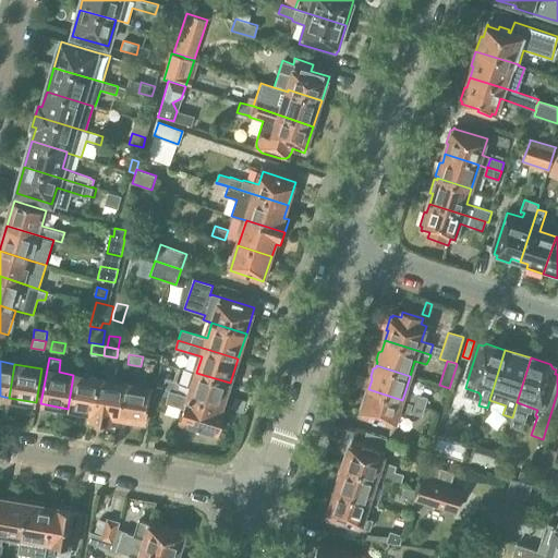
[(190,397),(222,407),(230,383),(196,373),(192,387),(190,397)]
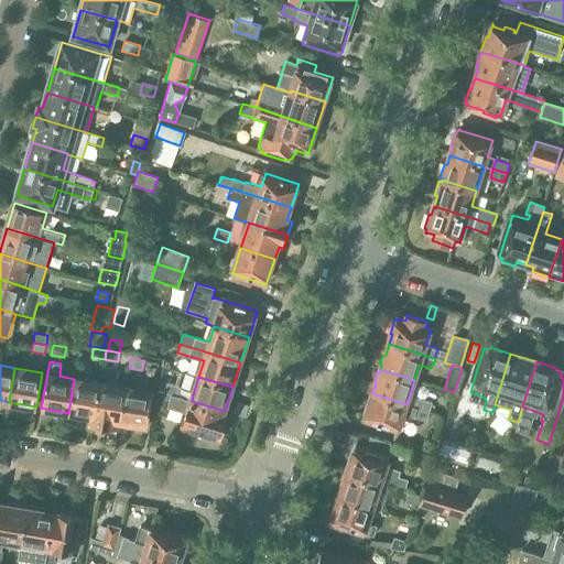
[(100,383),(74,379),(68,413),(91,416),(94,418),(100,383)]
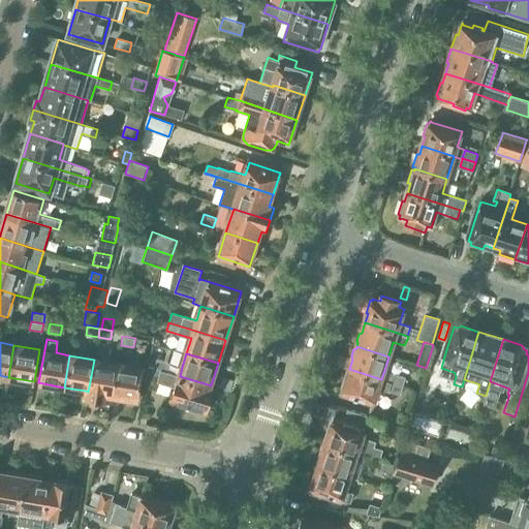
[(157,359),(154,368),(166,372),(169,363),(157,359)]
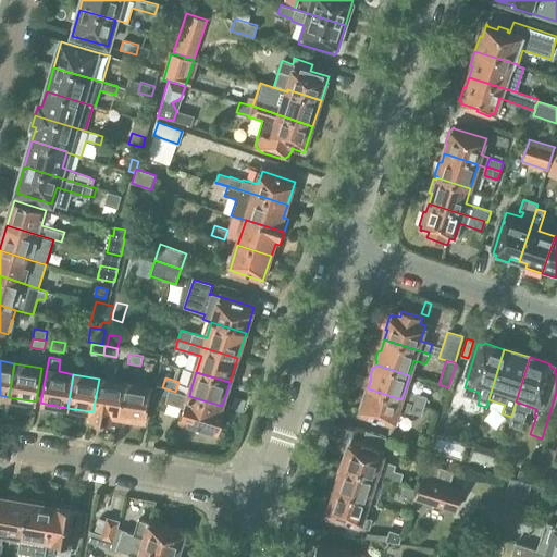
[(121,425),(122,417),(119,417),(125,383),(99,379),(93,412),(90,411),(88,419),(121,425)]
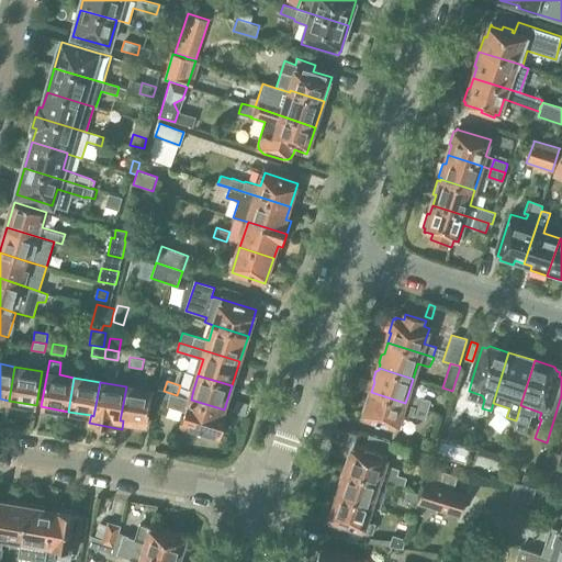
[(154,391),(126,386),(120,420),(123,420),(147,425),(154,391)]
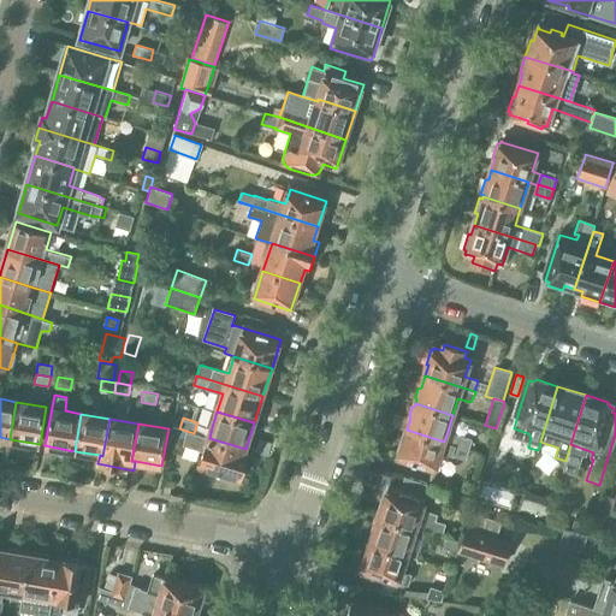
[(194,433),(179,428),(172,426),(169,448),(182,451),(183,444),(205,451),(200,467),(242,480),(252,450),(246,449),(209,438),(194,433)]
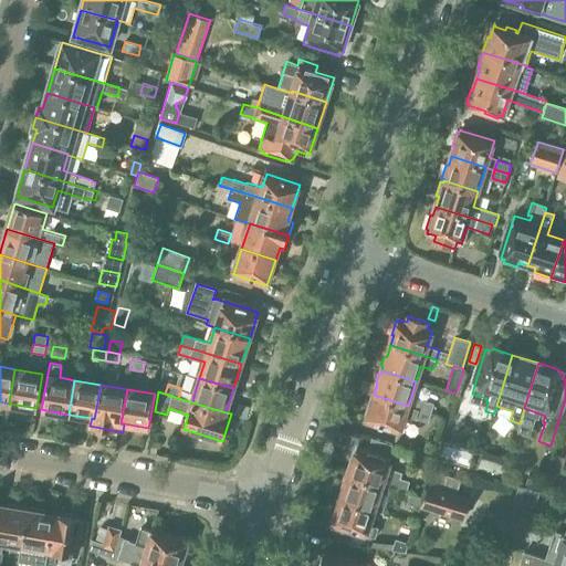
[(367,407),(365,415),(366,418),(366,421),(399,431),(405,416),(428,423),(431,413),(418,409),(408,406),(374,395),(370,406),(367,407)]
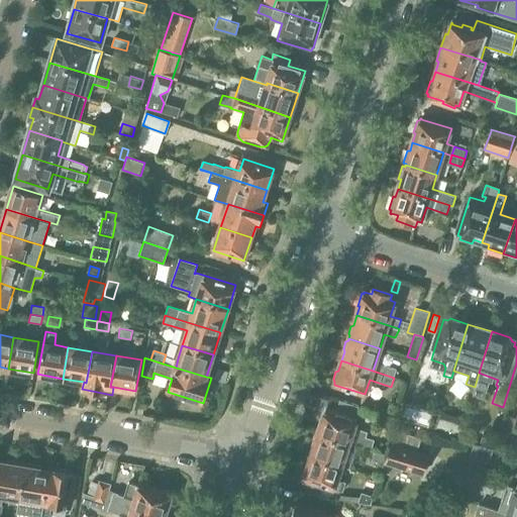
[(385,365),(382,374),(394,378),(397,369),(386,366),(385,365)]
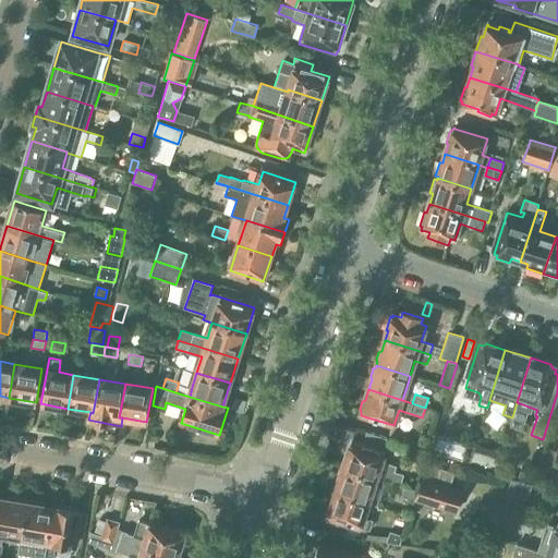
[(351,441),(343,468),(376,478),(376,477),(386,481),(400,485),(404,474),(395,472),(397,465),(383,461),(389,440),(363,433),(360,444),(351,441)]
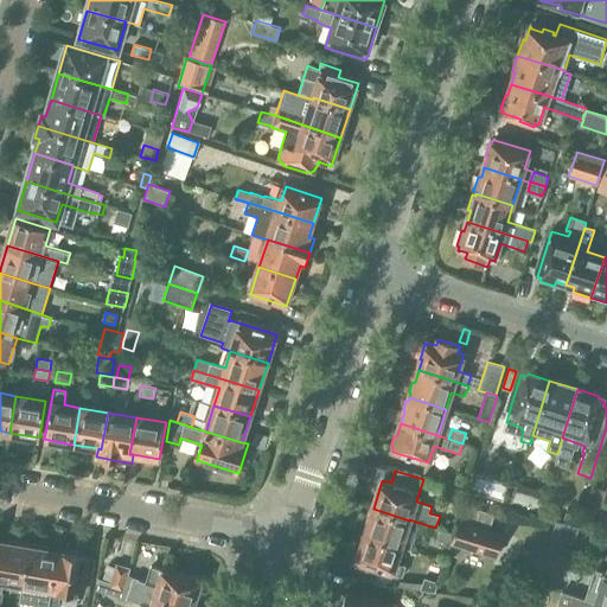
[(475,474),(471,492),(502,502),(508,485),(475,474)]
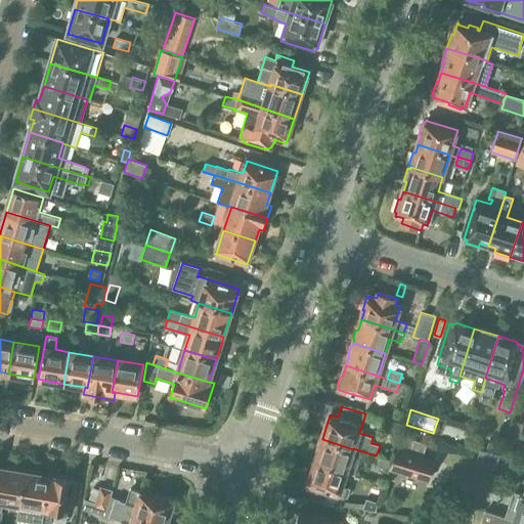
[(400,435),(404,425),(384,419),(381,430),(399,436),(400,437),(400,435)]
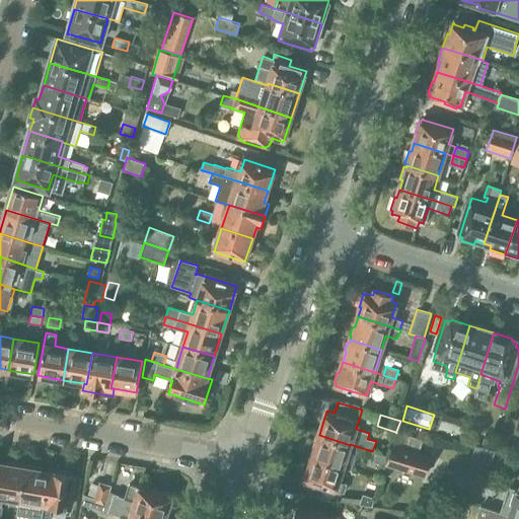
[(448,415),(443,434),(460,439),(465,420),(448,415)]
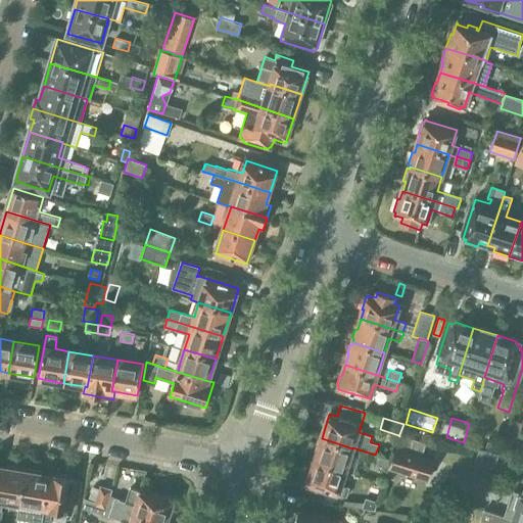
[(399,434),(399,436),(398,435),(388,469),(428,481),(434,459),(422,455),(425,442),(399,434)]
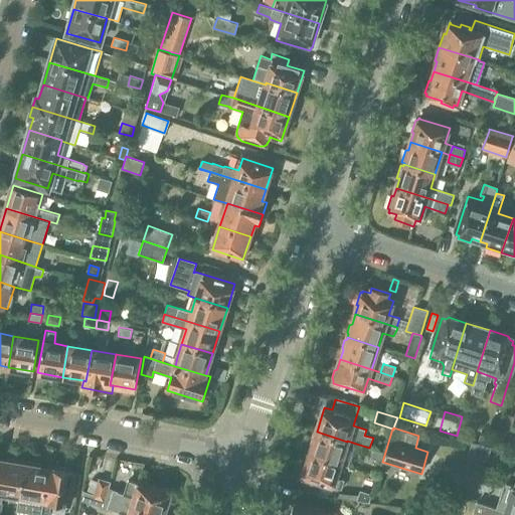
[(482,427),(482,430),(478,442),(491,447),(494,437),(495,432),(482,427)]
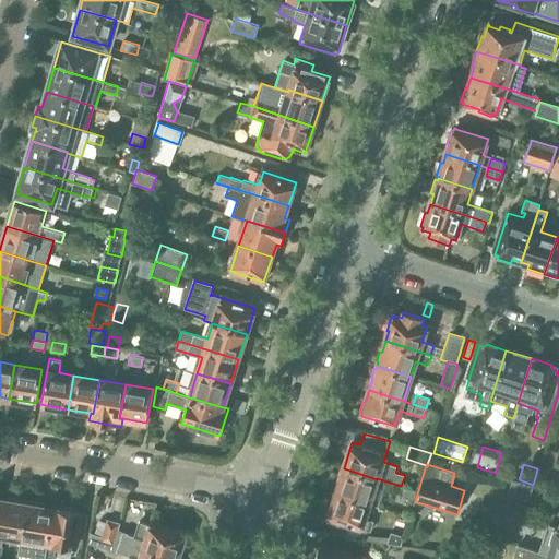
[(377,479),(344,468),(335,492),(369,503),(378,507),(387,482),(377,478),(377,479)]
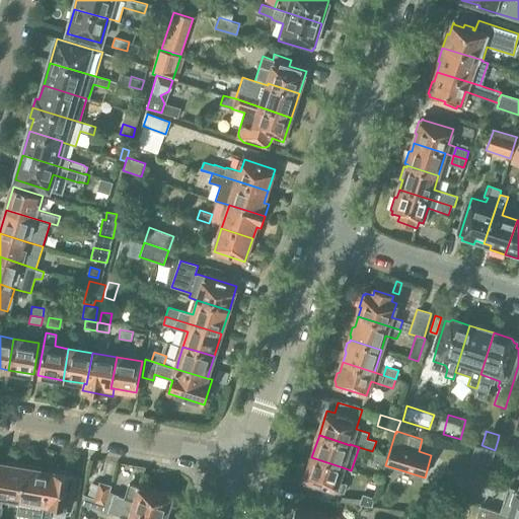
[(373,462),(385,465),(387,457),(376,453),(373,462)]
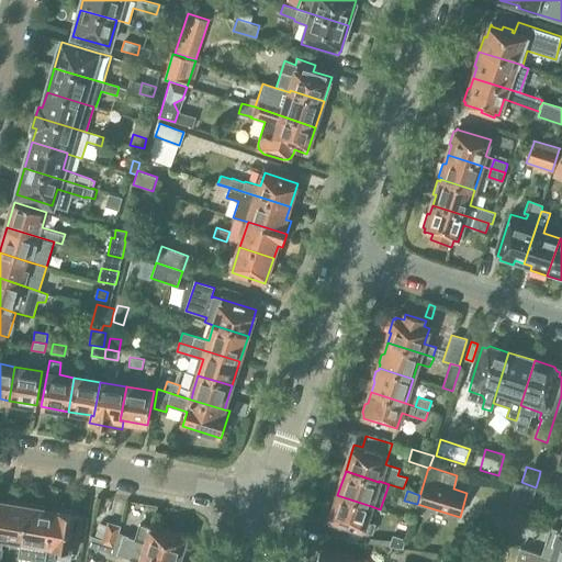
[(367,521),(371,506),(337,495),(329,520),(372,535),(375,524),(367,521)]
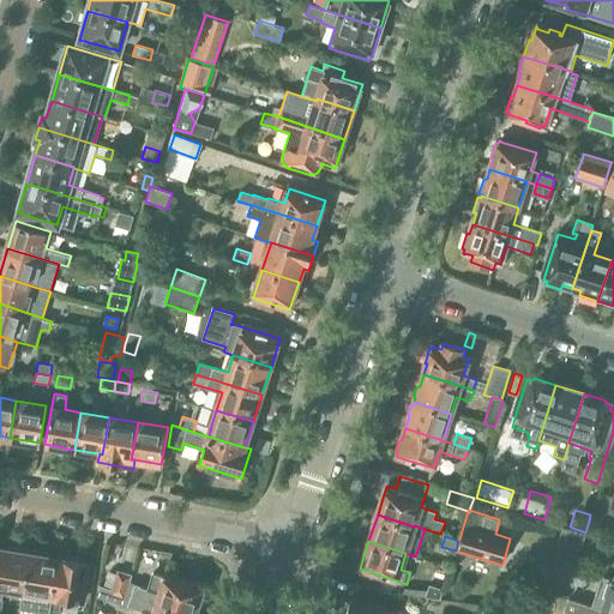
[(1,548),(0,552),(0,587),(23,591),(30,551),(13,547),(12,549),(1,548)]
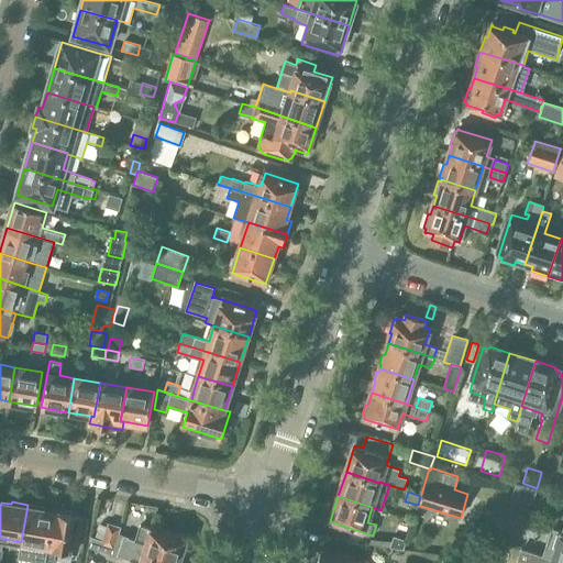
[(21,542),(19,556),(36,560),(35,562),(45,562),(47,558),(48,547),(47,547),(54,511),(43,509),(43,507),(28,505),(21,542)]
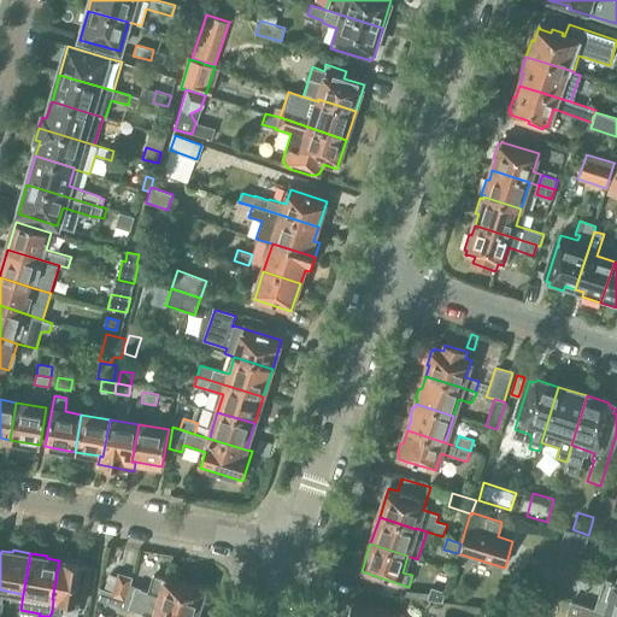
[(59,560),(52,599),(53,599),(82,604),(88,565),(86,565),(86,562),(71,559),(71,563),(59,560)]
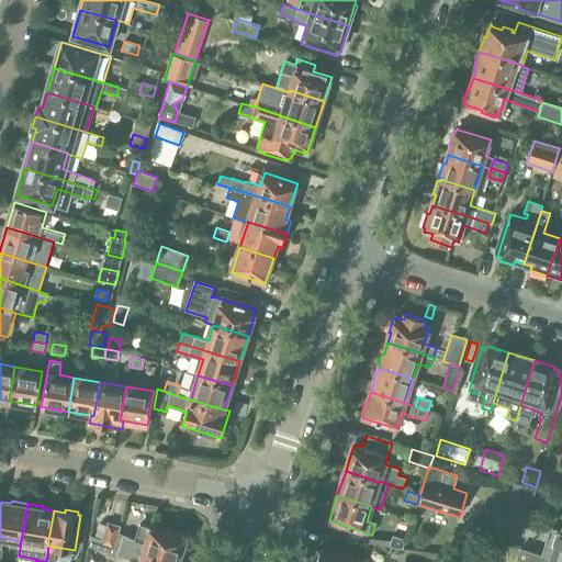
[(103,539),(102,543),(112,547),(113,543),(172,561),(178,561),(181,553),(184,554),(188,541),(186,541),(187,538),(183,537),(184,535),(178,532),(177,535),(164,530),(165,528),(155,525),(154,527),(150,527),(150,528),(141,525),(135,538),(117,532),(120,526),(109,523),(103,539)]
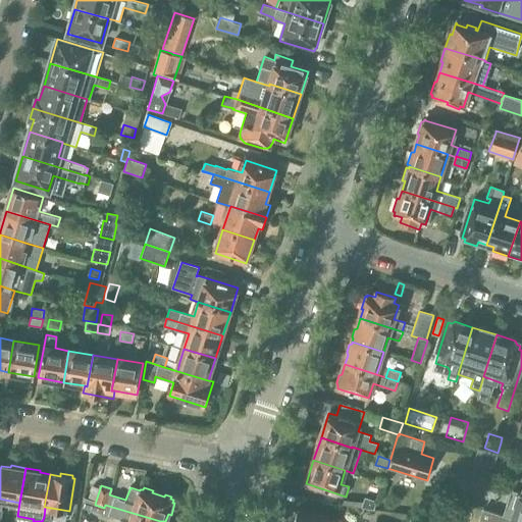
[(504,517),(512,520),(521,521),(521,491),(521,493),(512,490),(504,517)]
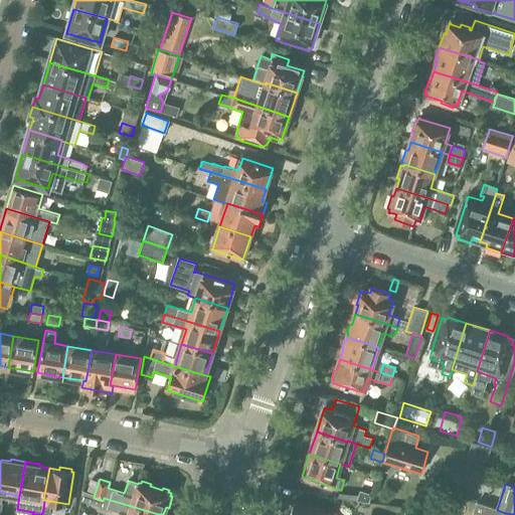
[(369,502),(372,494),(360,491),(358,495),(341,489),(338,498),(369,502)]
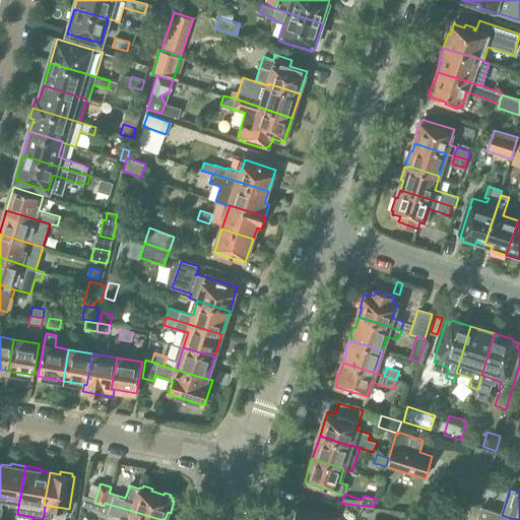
[(86,496),(82,506),(92,509),(94,503),(95,499),(86,496)]
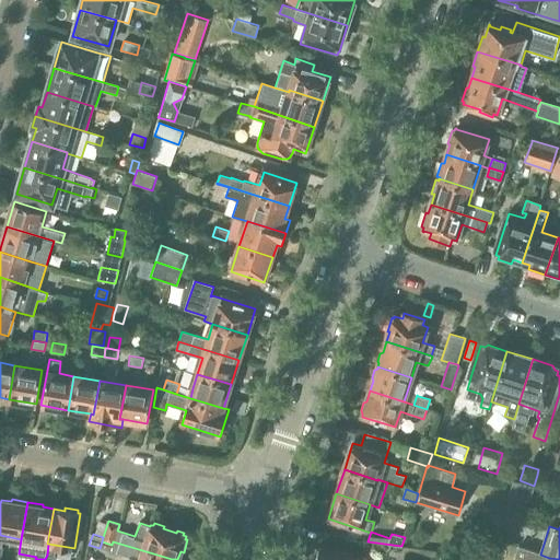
[(112,545),(109,551),(124,556),(124,555),(128,557),(127,559),(172,559),(113,541),(112,545)]
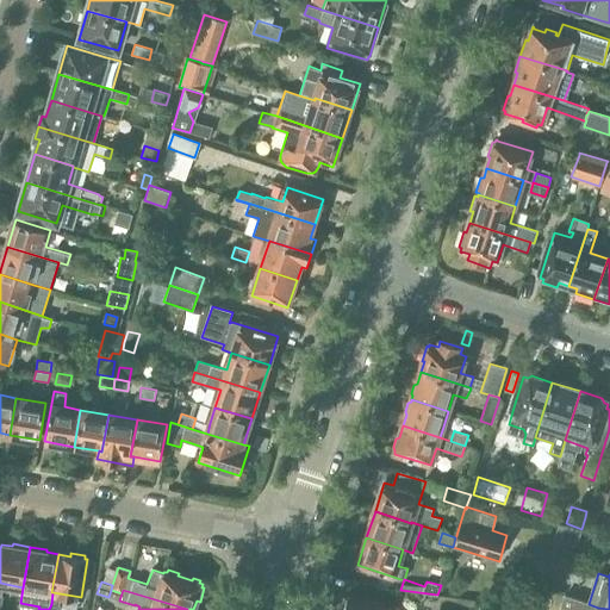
[(344,597),(340,609),(385,609),(386,608),(348,596),(347,598),(344,597)]
